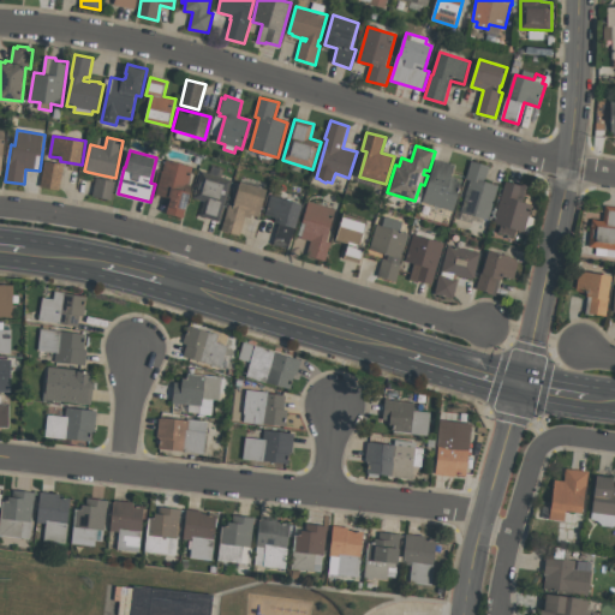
[(193,167),(190,185),(195,186),(192,195),(191,195),(185,218),(167,213),(172,197),(157,193),(162,171),(163,172),(167,161),(168,160),(193,167)]
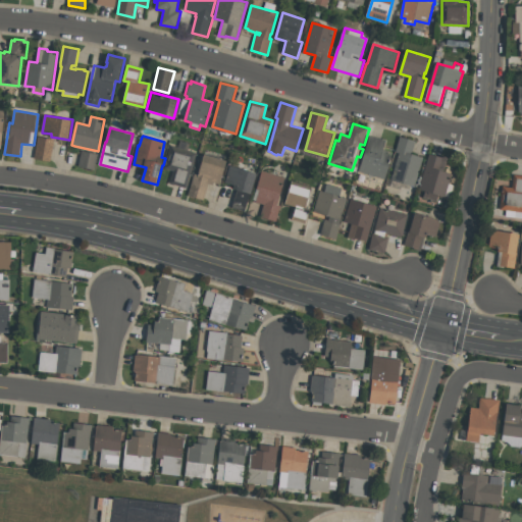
[(387,141),(384,150),(387,151),(387,154),(393,155),(385,179),(360,172),(370,136),(387,141)]
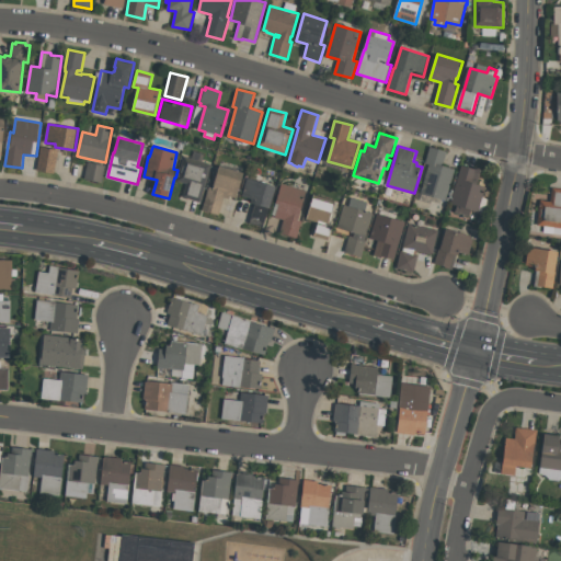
[(42,147),(59,150),(55,173),(37,170),(42,147)]
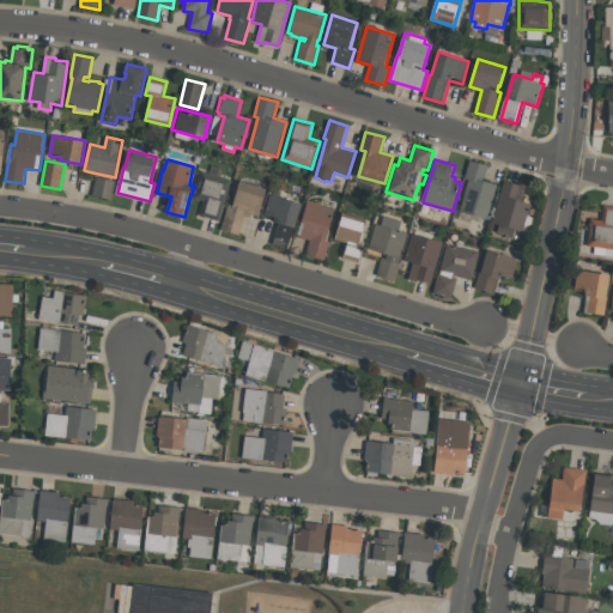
[(461,212),(469,180),(466,178),(472,161),(490,165),(485,181),(498,184),(489,219),(461,212)]
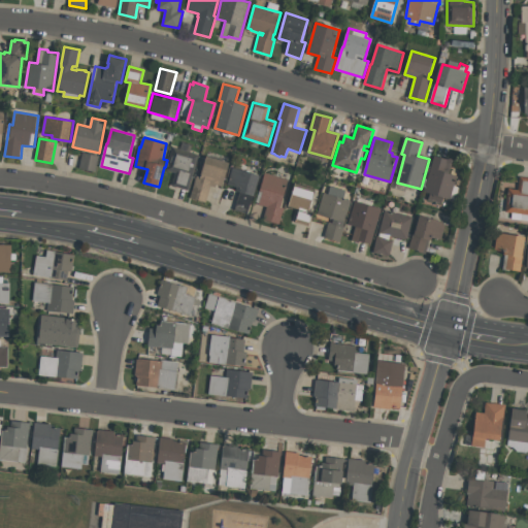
[(176,172),(167,170),(174,146),(200,155),(190,190),(172,185),(176,172)]
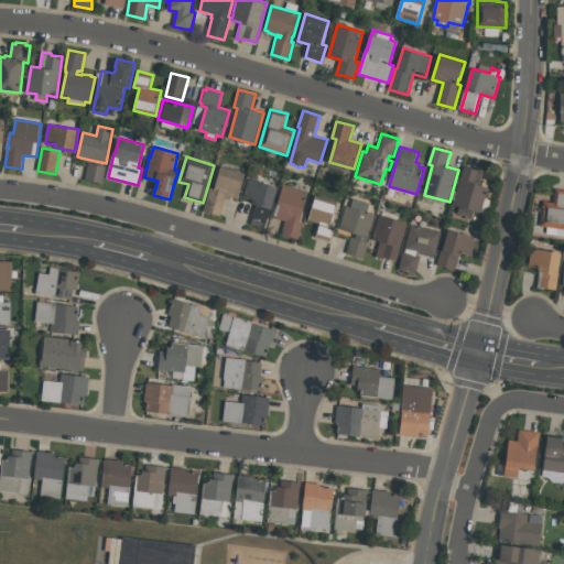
[(107,166),(104,183),(86,180),(89,163),(107,166)]
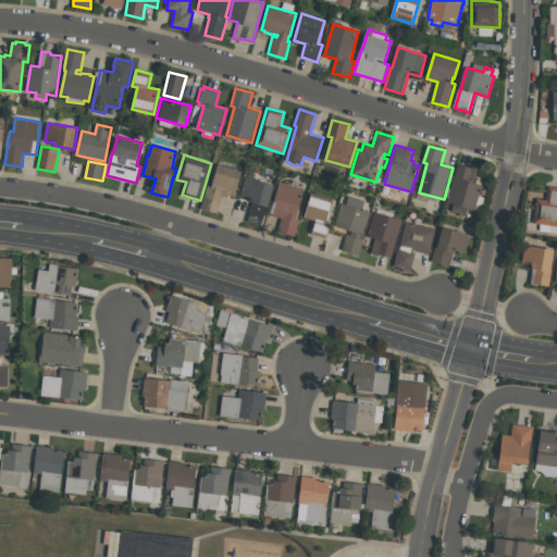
[(236,196),(229,195),(229,197),(224,196),(219,213),(201,209),(209,185),(212,186),(219,164),(244,172),(236,196)]
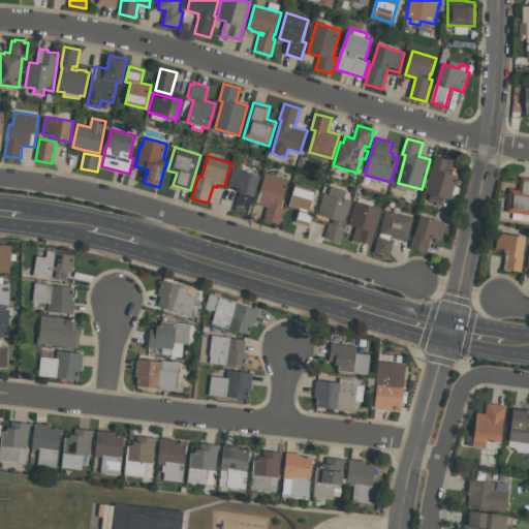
[(426,192),(436,156),(447,159),(447,157),(456,159),(450,174),(459,177),(456,186),(461,188),(457,201),(445,197),(443,205),(430,200),(432,193),(426,192)]
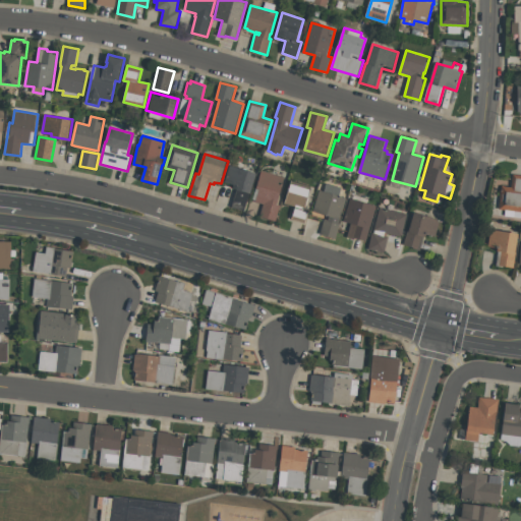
[(232,208),(238,188),(234,188),(235,184),(226,181),(230,165),(257,173),(251,192),(250,192),(245,211),(232,208)]
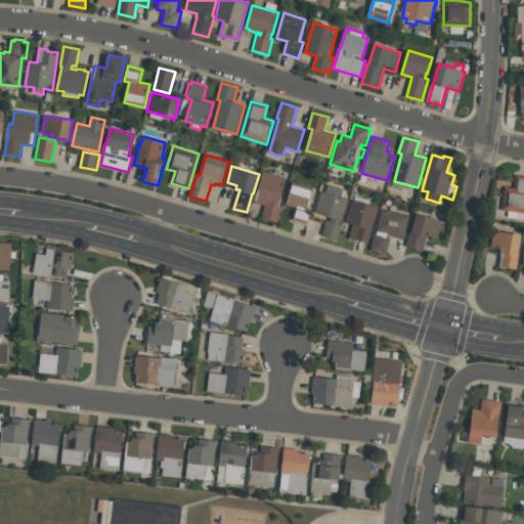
[(279,206),(282,207),(278,222),(262,217),(266,205),(255,202),(264,172),(287,178),(279,206)]
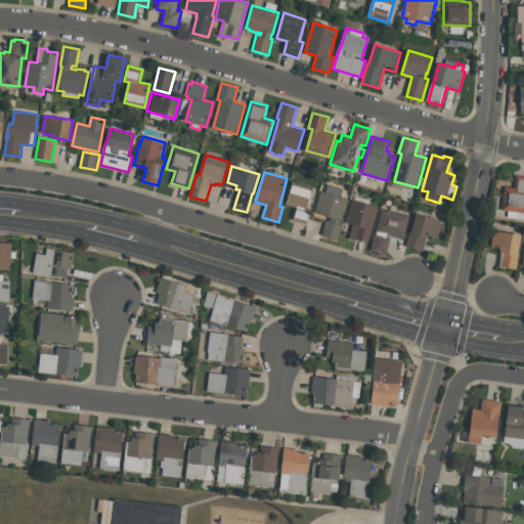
[(503,210),(506,186),(515,187),(517,175),(523,175),(523,213),(519,212),(518,218),(509,217),(509,211),(503,210)]
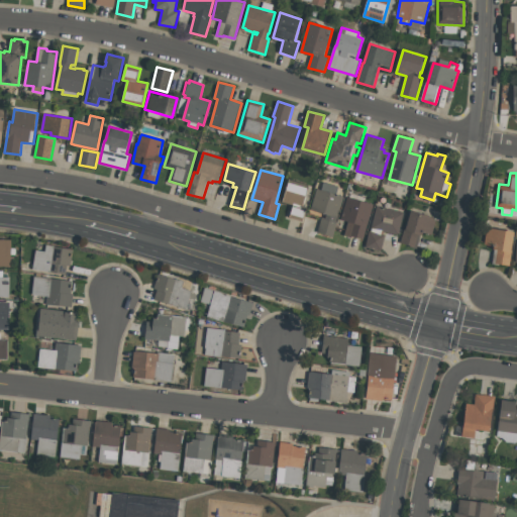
[(310,185),(303,208),(284,202),(291,179),(310,185)]
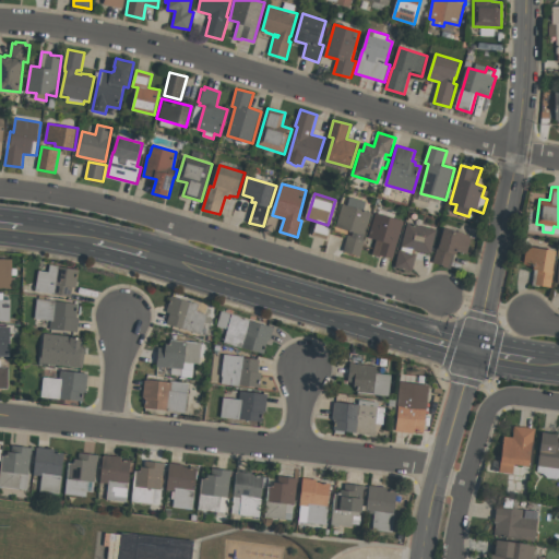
[(367,202),(365,210),(372,213),(365,239),(366,240),(361,256),(344,251),(349,235),(353,236),(354,232),(336,227),(343,204),(348,205),(351,197),(367,202)]
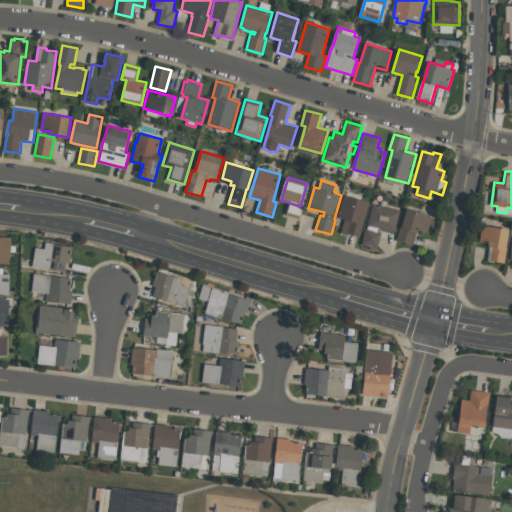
[(370,203),(360,237),(350,234),(349,235),(342,233),(346,220),(338,217),(344,195),(347,196),(348,192),(363,196),(362,200),(370,203)]
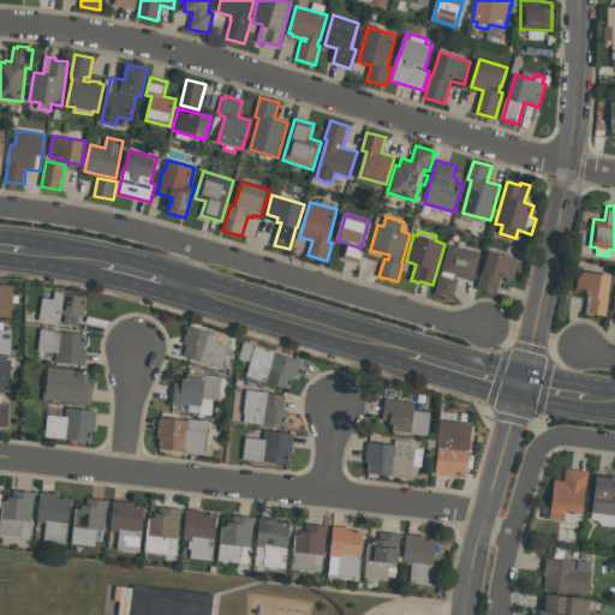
[(346,258),(350,245),(365,250),(360,263),(346,258)]
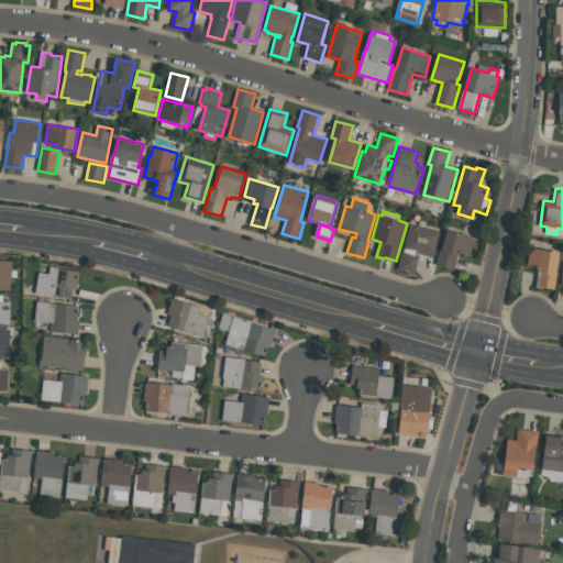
[(441,232),(435,256),(417,252),(416,255),(420,256),(416,274),(399,269),(404,252),(405,252),(406,249),(405,249),(411,224),(441,232)]
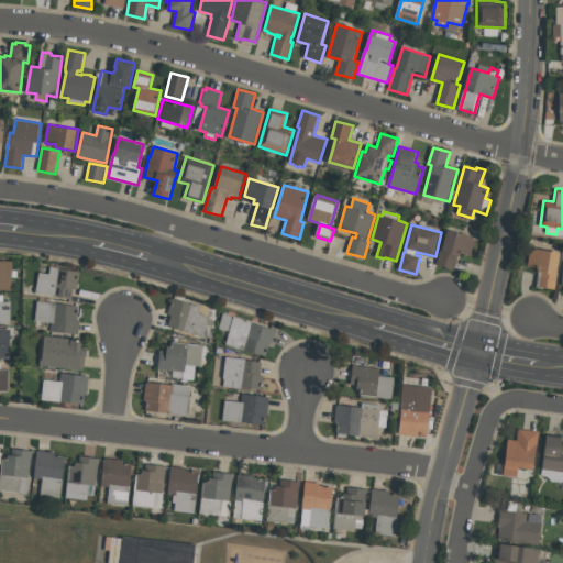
[(438,264),(442,249),(443,249),(449,230),(476,238),(472,255),(462,253),(462,256),(460,255),(455,271),(448,269),(449,267),(438,264)]
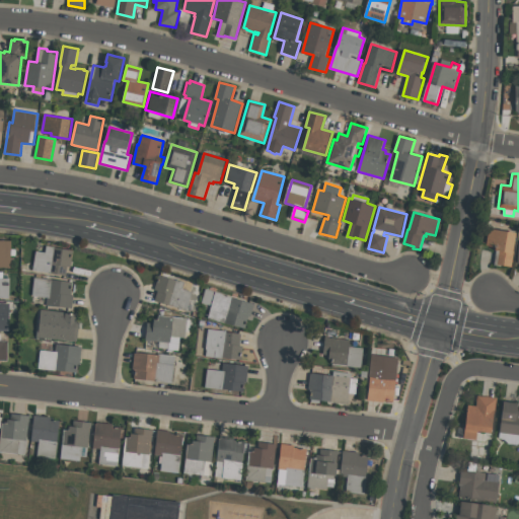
[(513,267),(502,265),(502,266),(495,265),(498,250),(497,249),(497,247),(495,246),(495,245),(488,244),(490,228),(517,232),(514,250),(515,251),(513,267)]
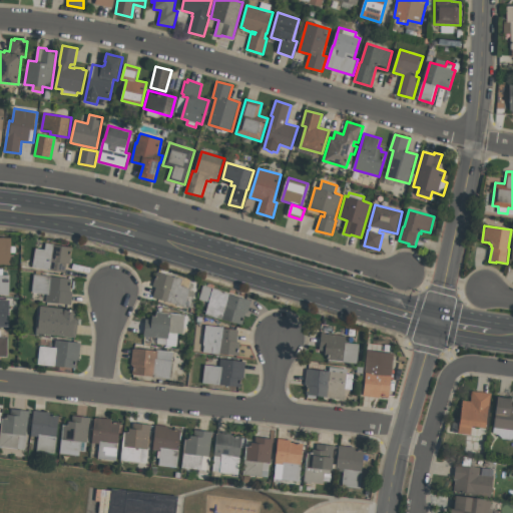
[(0,236),(12,237),(11,265),(0,264),(0,236)]
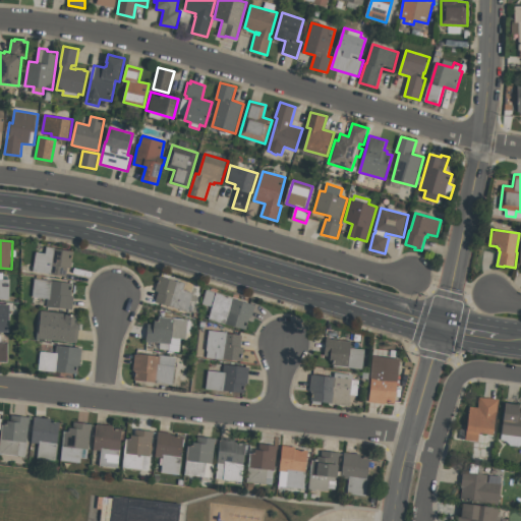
[(74,251),(72,268),(68,268),(67,277),(34,272),(37,251),(47,253),(48,246),(56,247),(56,248),(74,251)]
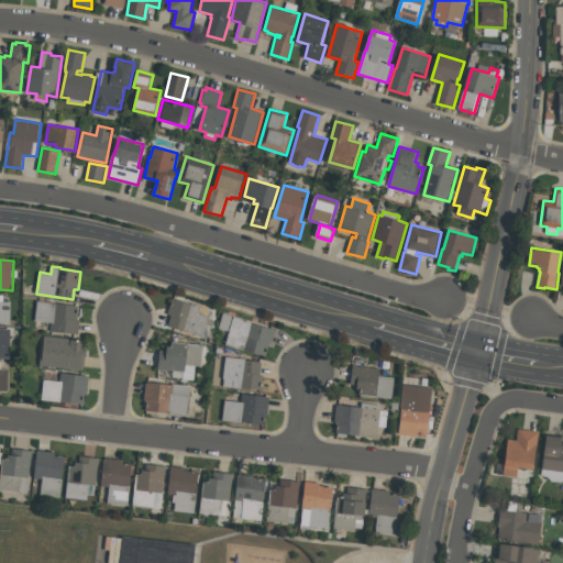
[(11,323),(0,322),(0,294),(4,295),(4,301),(11,301),(11,323)]
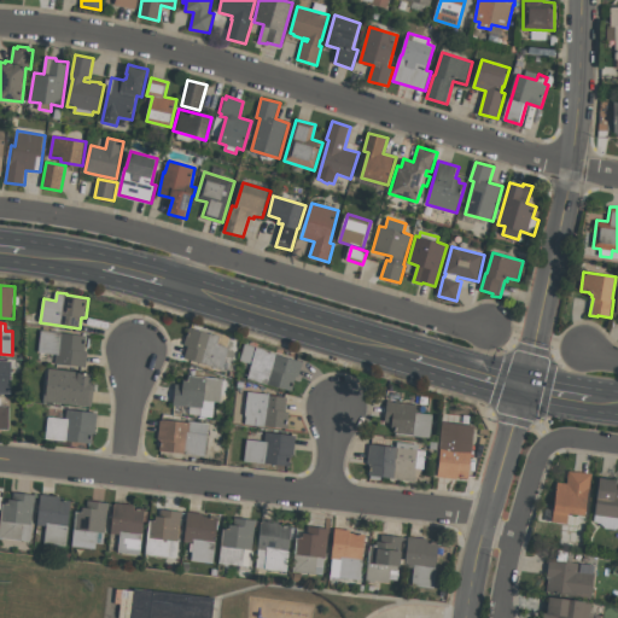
[(221,337),(219,344),(231,348),(223,369),(186,357),(190,347),(185,345),(191,327),(221,337)]
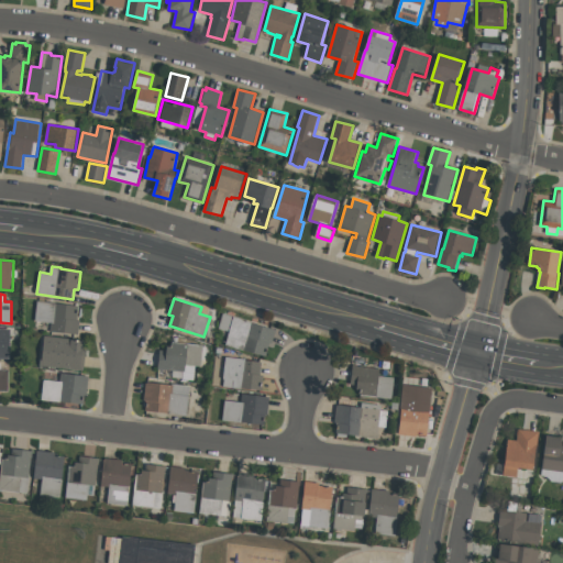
[(79,334),(52,331),(53,322),(36,320),(39,301),(79,306),(78,320),(80,320),(79,334)]
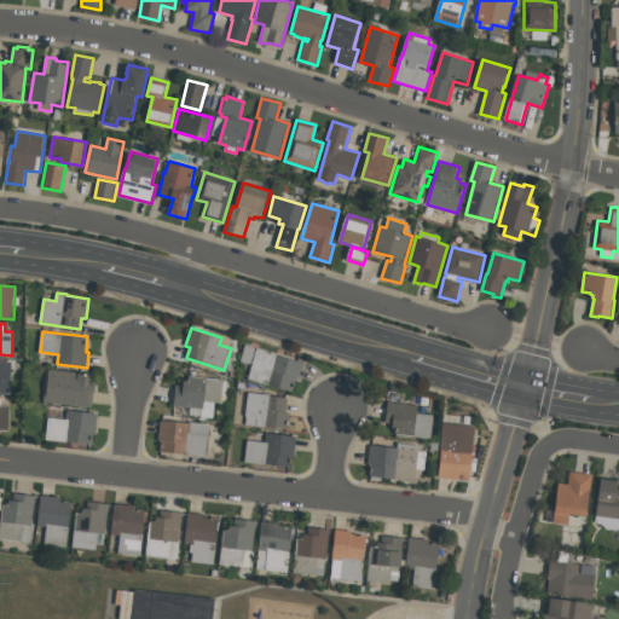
[(294,392),(249,380),(253,364),(242,360),(247,345),(254,347),(278,353),(277,354),(305,362),(300,377),(298,377),(294,392)]
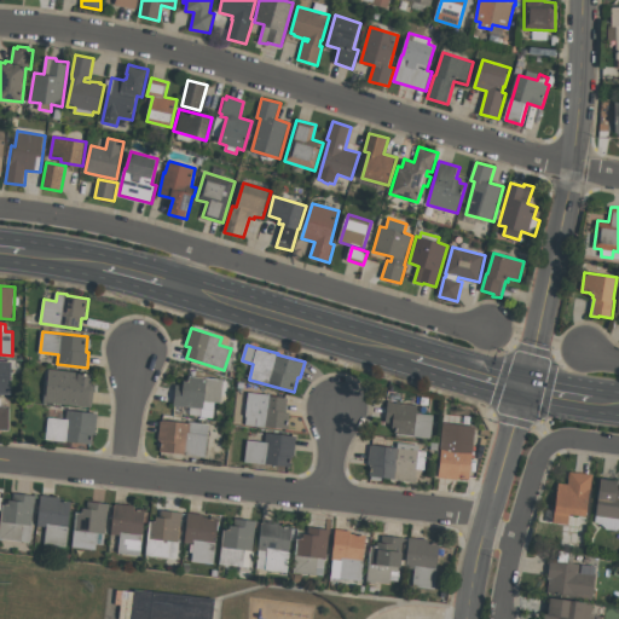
[(0,360),(12,362),(12,393),(0,392),(0,360)]
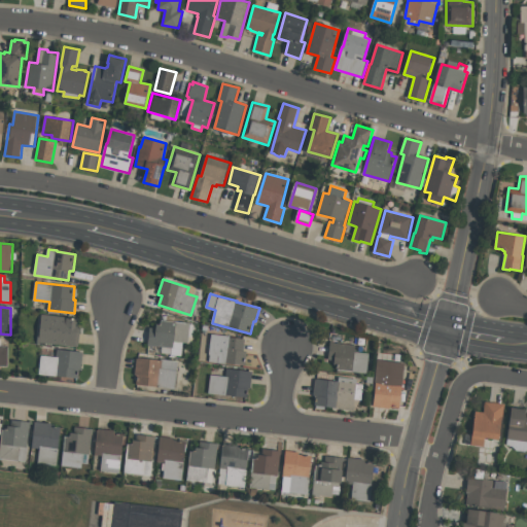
[(38,342),(41,314),(80,318),(79,326),(82,326),(82,332),(81,332),(79,347),(38,342)]
